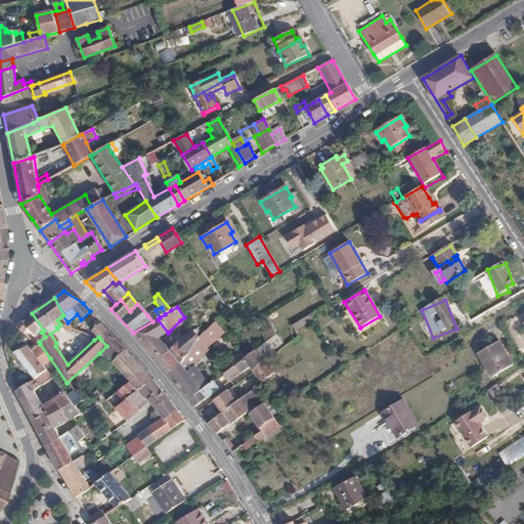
[(398,314),(401,320),(409,316),(405,309),(398,314)]
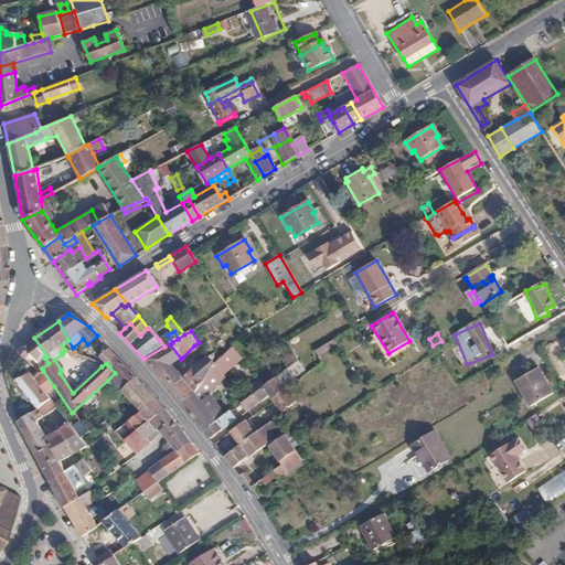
[(170,344),(172,342),(168,334),(159,340),(164,347),(170,344)]
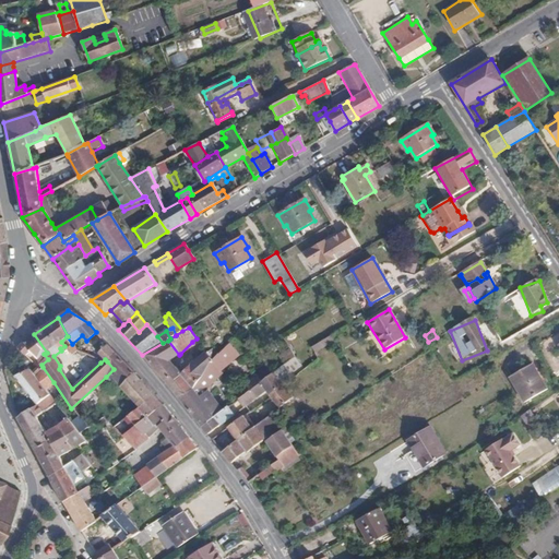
[(25,341),(18,348),(25,355),(31,349),(37,359),(42,365),(48,359),(44,354),(47,353),(34,334),(25,341)]
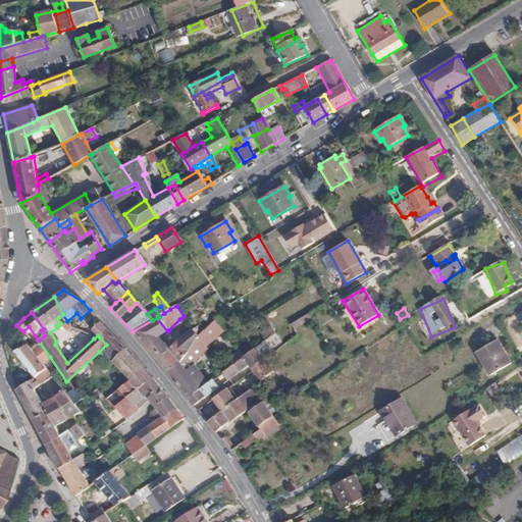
[(311,318),(308,313),(291,323),(293,327),(311,318)]
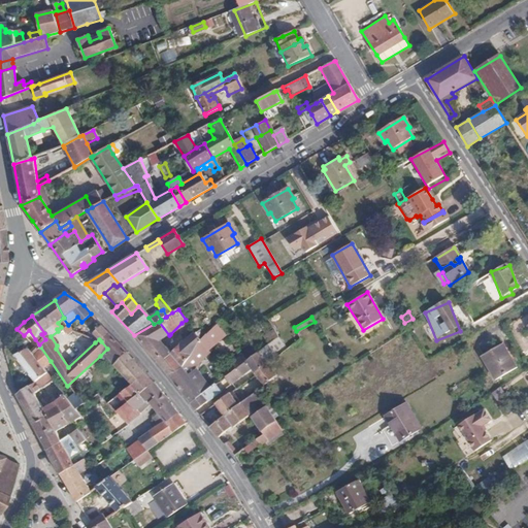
[(197,340),(199,338),(186,324),(187,322),(186,320),(182,323),(192,334),(168,350),(160,340),(169,335),(159,322),(154,324),(134,335),(153,358),(170,378),(182,365),(186,361),(189,355),(192,350),(197,340)]
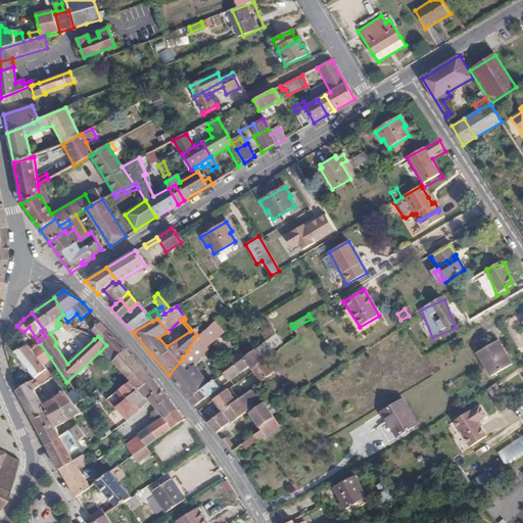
[(212,341),(224,332),(216,321),(204,330),(212,341)]
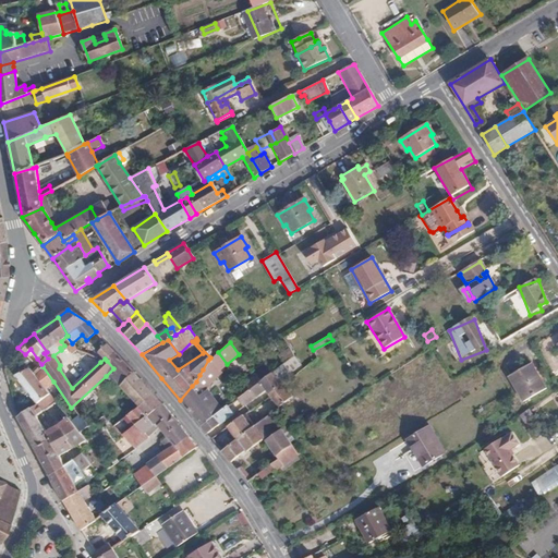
[(76,350),(72,343),(67,347),(72,353),(76,350)]
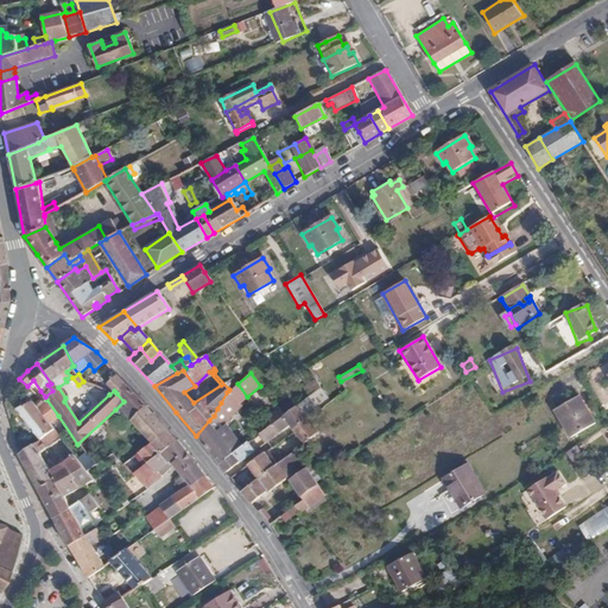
[(107,391),(109,394),(114,391),(116,393),(126,384),(118,374),(111,380),(107,378),(103,381),(111,388),(107,391)]
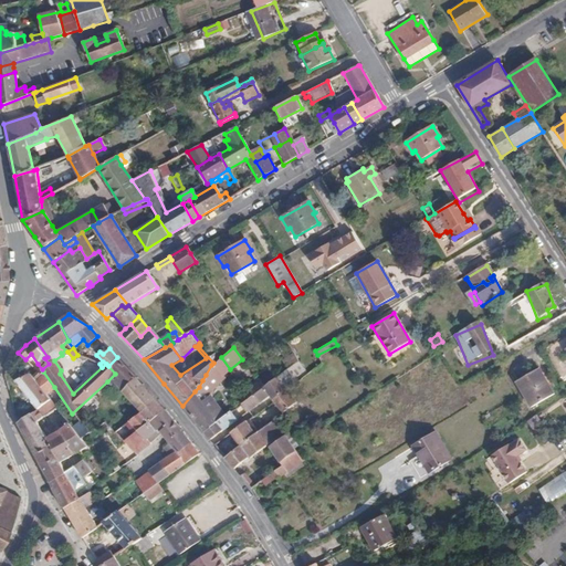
[(299,362),(293,352),(270,368),(276,377),(299,362)]
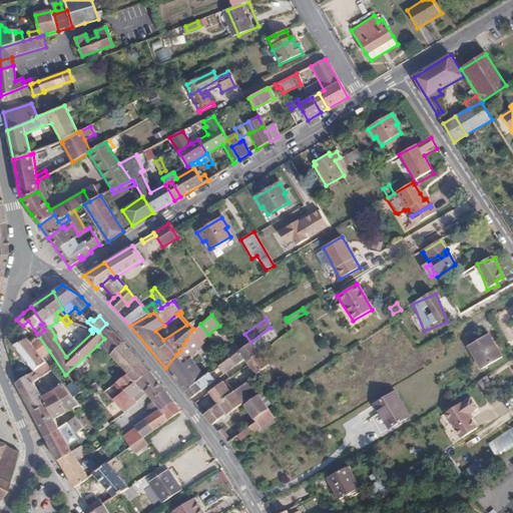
[(250,342),(244,334),(234,320),(221,329),(233,345),(238,352),(250,342)]
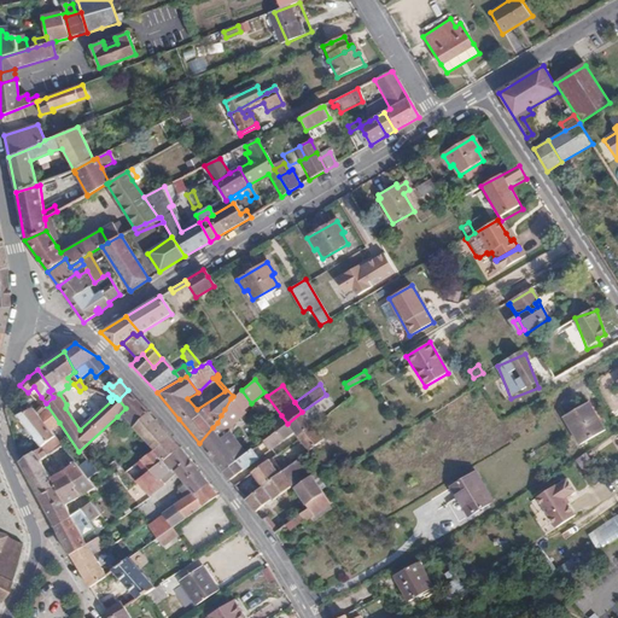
[(128,390),(118,400),(126,408),(130,417),(134,425),(149,413),(136,400),(128,390)]
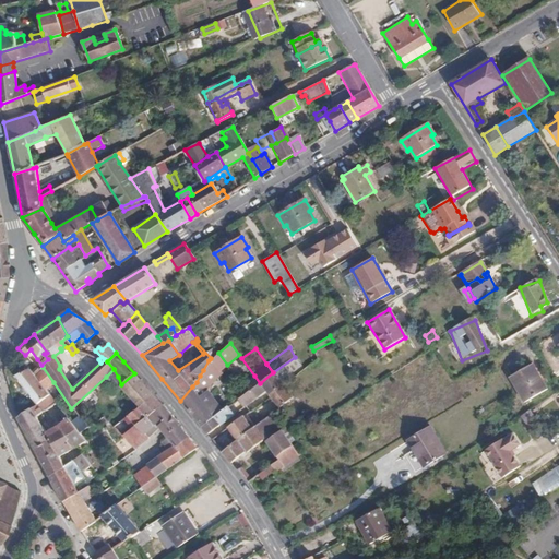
[(221,369),(227,365),(218,353),(212,358),(221,369)]
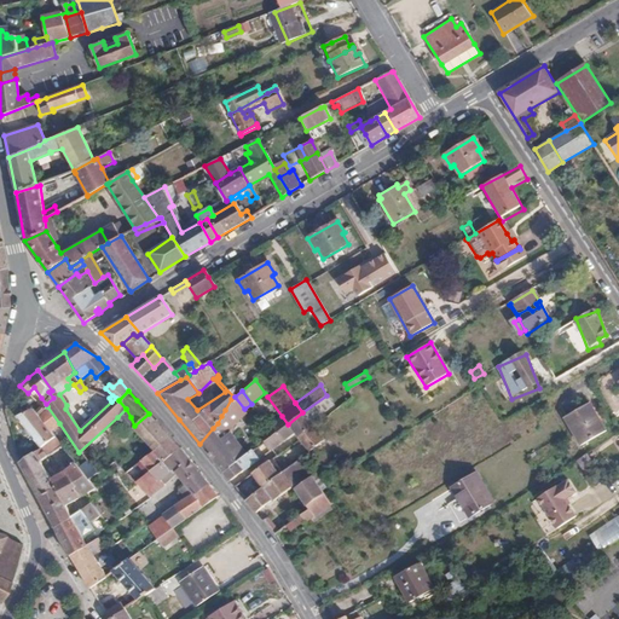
[(331,405),(327,395),(302,412),(288,424),(294,432),(298,437),(312,426),(314,424),(312,421),(331,405)]
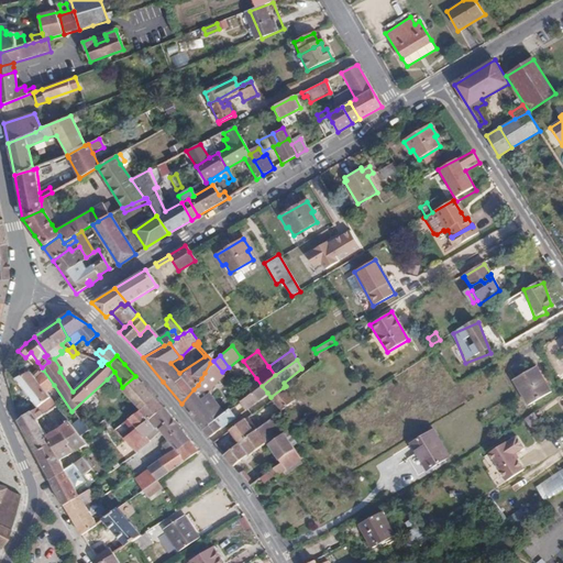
[(222,372),(213,361),(212,361),(210,363),(205,373),(213,382),(222,372)]
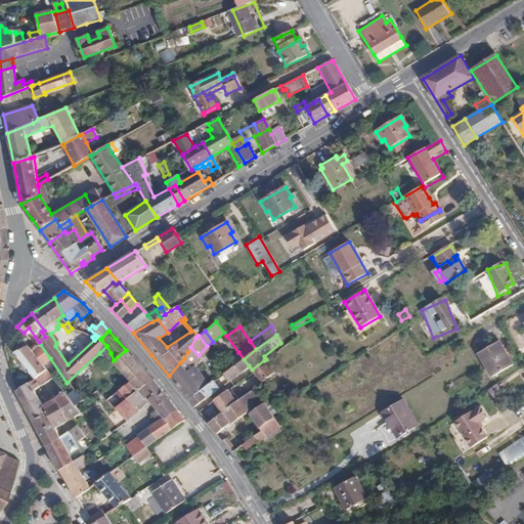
[(35,337),(31,340),(34,344),(37,346),(40,344),(39,342),(35,337)]
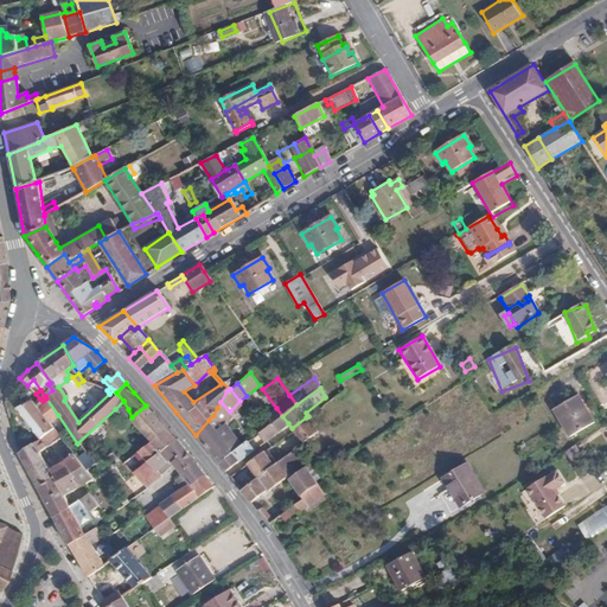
[(577,395),(551,411),(567,438),(594,420),(577,395)]
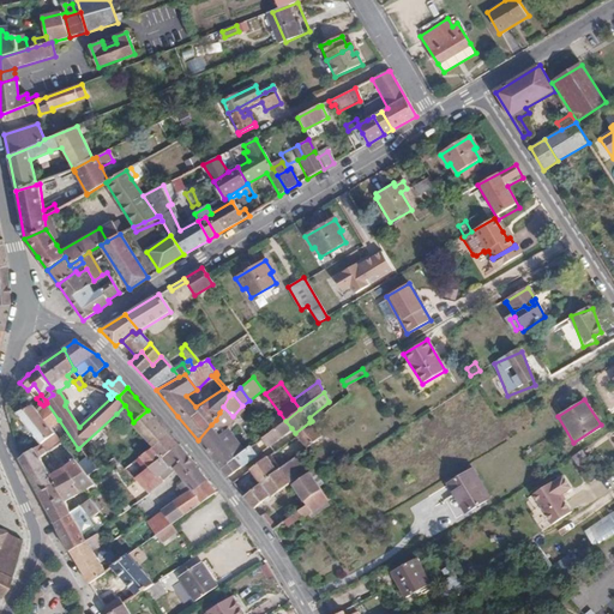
[(40,444),(40,445),(44,452),(47,450),(48,451),(60,441),(49,428),(59,420),(47,403),(43,405),(37,411),(34,408),(32,405),(28,409),(20,413),(17,414),(40,444)]
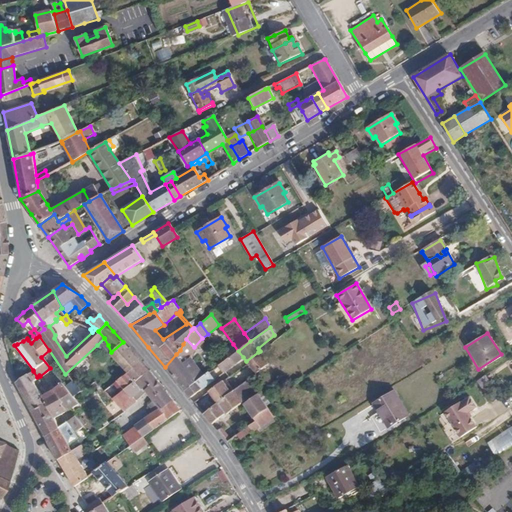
[(104,338),(97,345),(102,350),(104,348),(108,345),(104,338)]
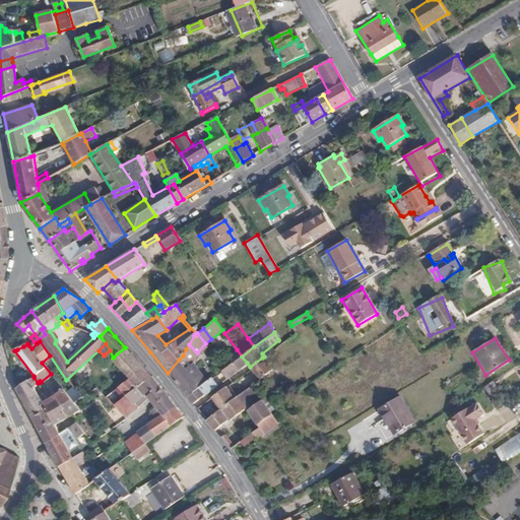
[(190,361),(197,352),(189,344),(186,349),(183,355),(190,361)]
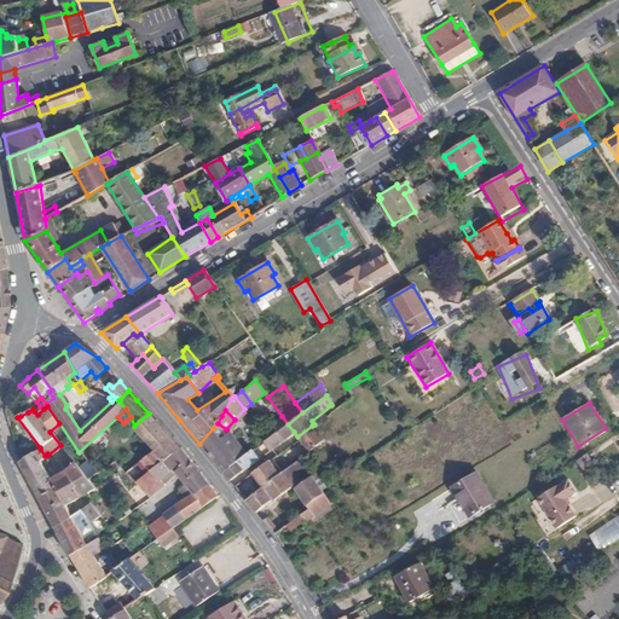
[(132,428),(152,451),(171,438),(158,424),(149,414),(134,426),(132,428)]
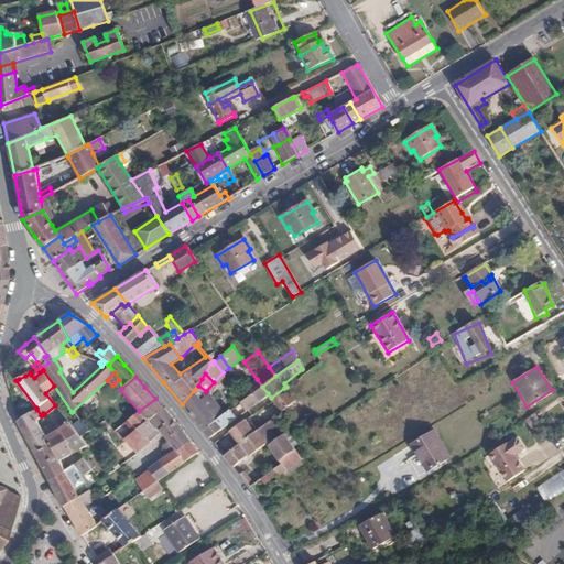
[(268,393),(262,387),(257,379),(246,387),(251,393),(241,401),(247,409),(268,393)]
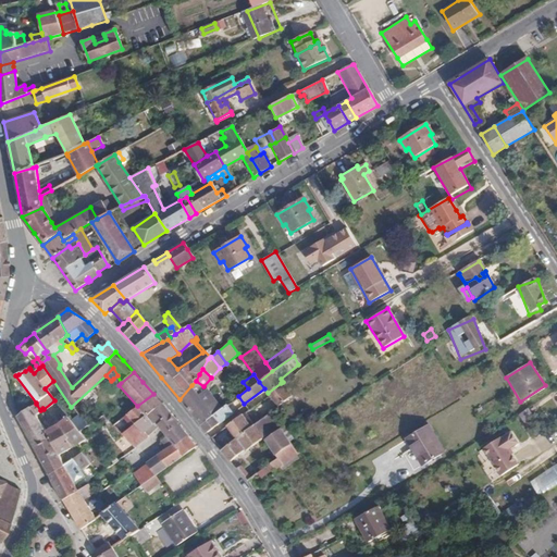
[(248,388),(243,382),(235,394),(230,398),(232,400),(236,398),(238,396),(248,388)]
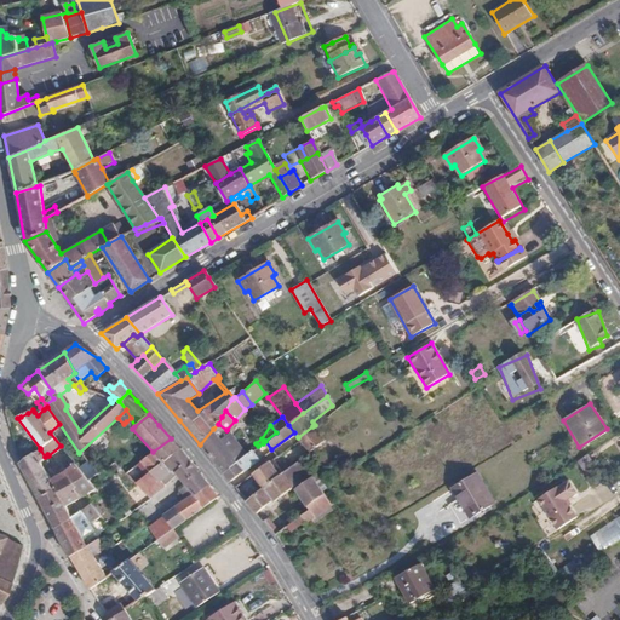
[(323,441),(313,426),(298,437),(309,452),(323,441)]
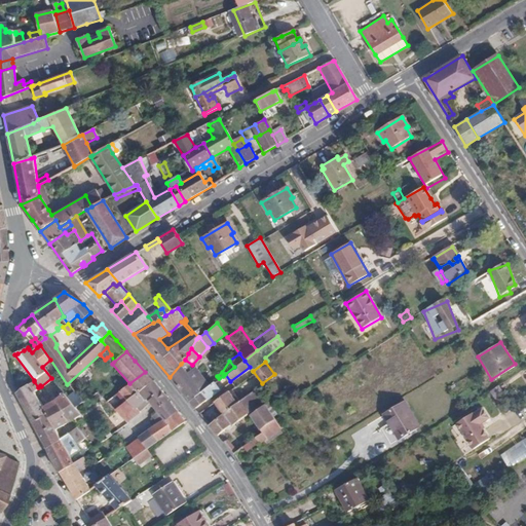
[(182,364),(181,364),(170,377),(190,402),(201,392),(196,385),(204,379),(195,368),(188,373),(182,364)]
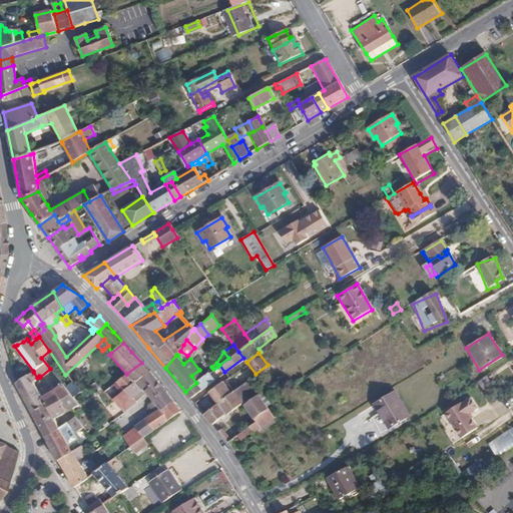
[(126,374),(115,383),(124,391),(149,372),(145,368),(141,363),(126,374)]
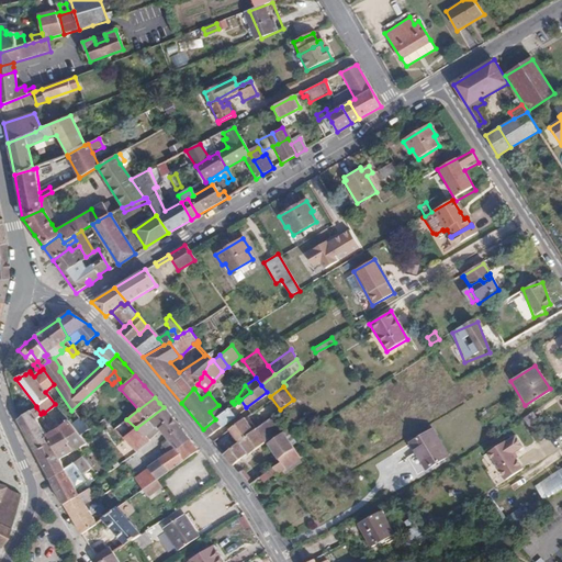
[(215,419),(224,413),(218,405),(210,412),(215,419)]
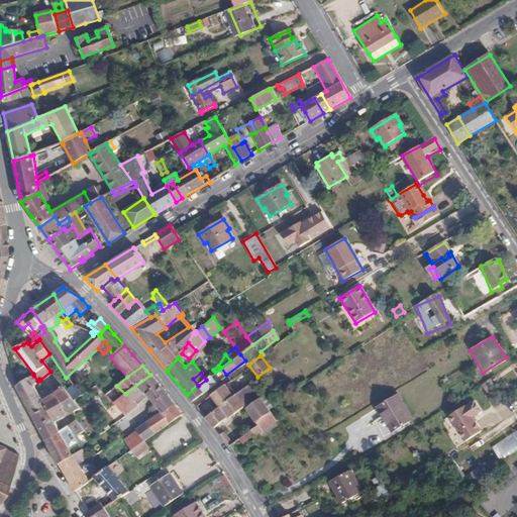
[(27,378),(15,387),(31,415),(44,404),(49,414),(73,400),(68,393),(62,386),(53,394),(41,400),(32,385),(37,381),(33,375),(27,379),(27,378)]
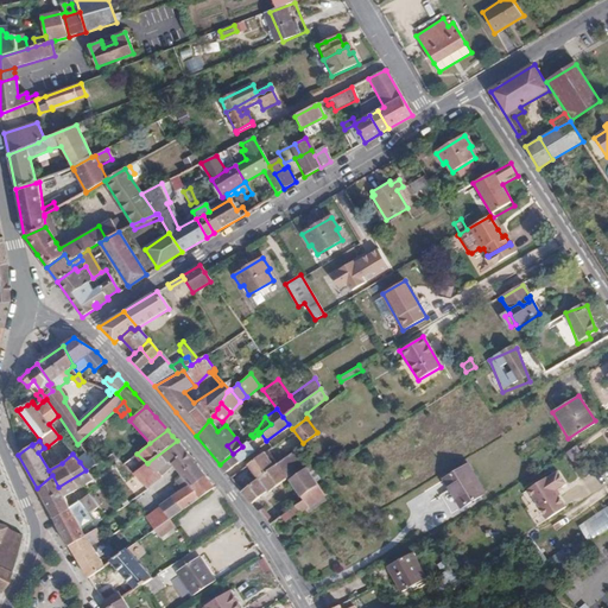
[(177,441),(147,463),(156,473),(157,472),(170,462),(171,464),(185,453),(177,441)]
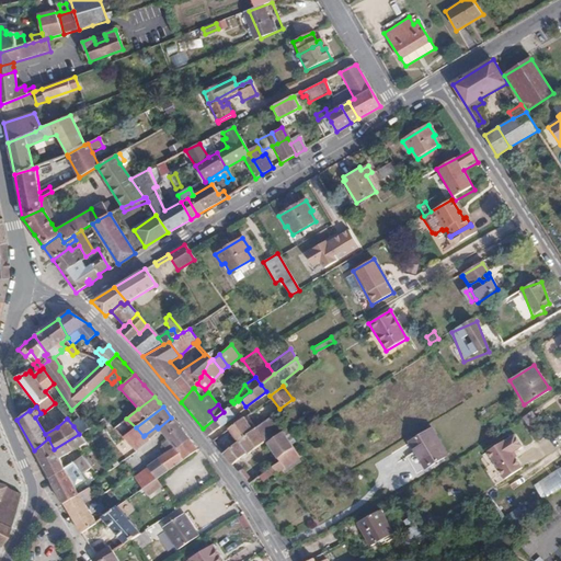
[(208,436),(236,414),(229,407),(224,412),(215,419),(203,428),(206,432),(208,436)]
